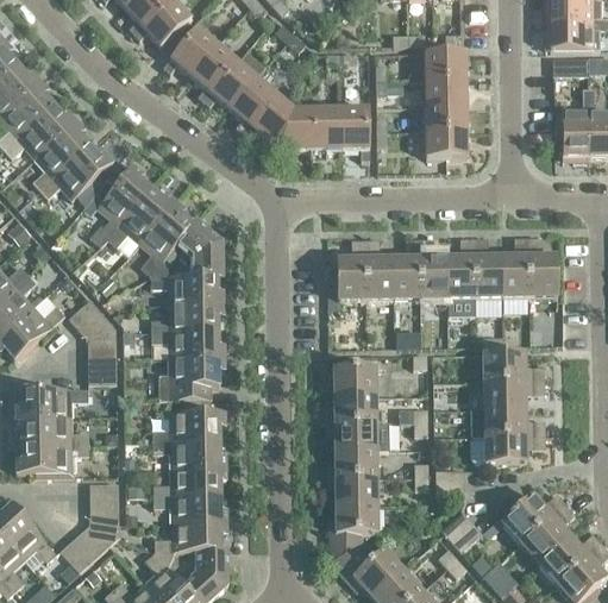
[(130,30),(135,35),(173,0),(135,0),(125,8),(137,22),(130,30)]
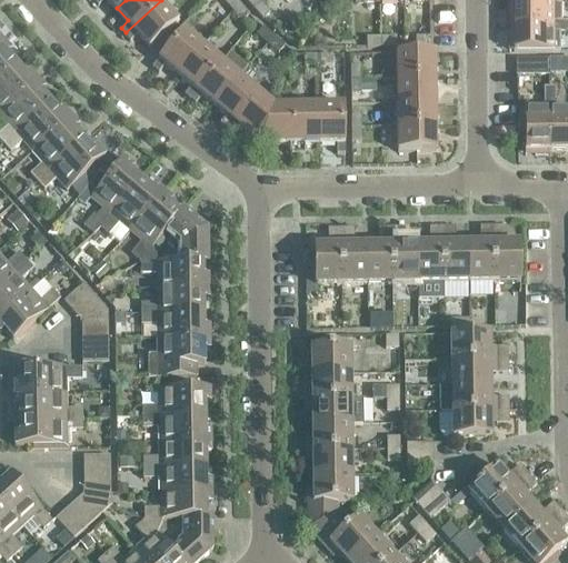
[(150,44),(179,19),(161,0),(126,32),(130,38),(138,31),(150,44)]
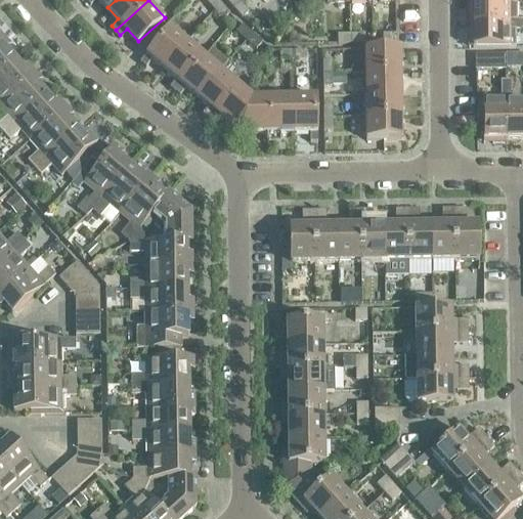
[(242,14),(249,8),(241,0),(238,0),(232,4),(242,14)]
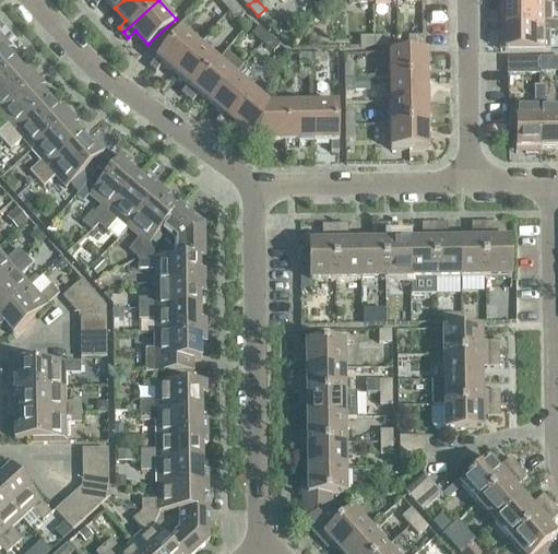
[(500,23),(543,23),(543,18),(551,18),(551,0),(500,0),(505,0),(505,9),(500,9),(500,23)]
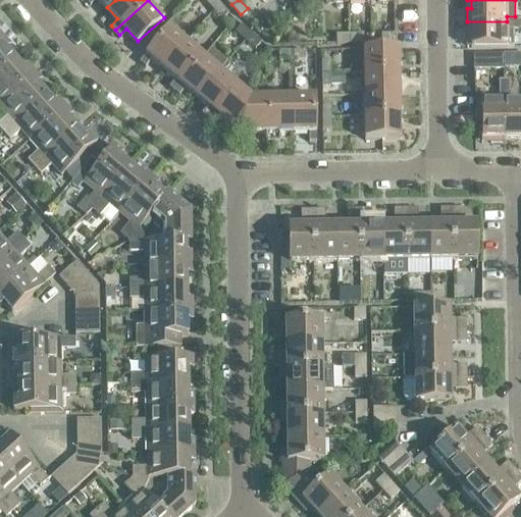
[(222,16),(228,10),(220,1),(213,7),(222,16)]
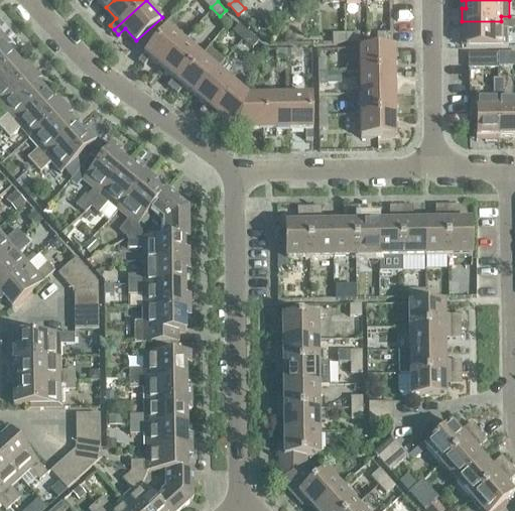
[(466,34),(466,43),(508,43),(508,26),(512,26),(512,16),(509,16),(501,16),(501,21),(462,21),(462,34),(466,34)]
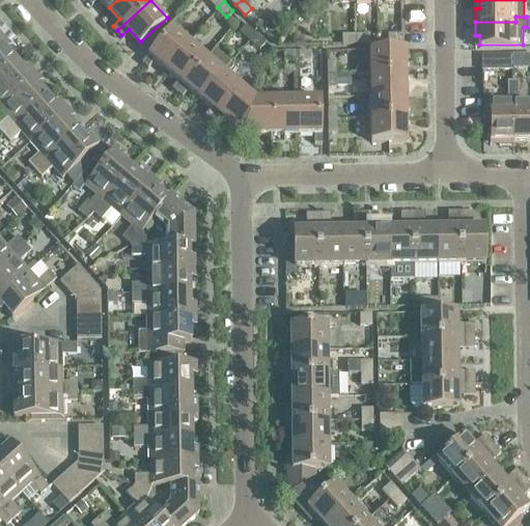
[(251,37),(256,30),(246,23),(241,30),(251,37)]
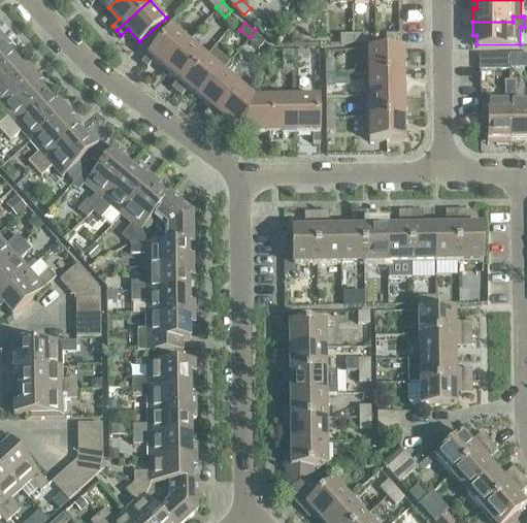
[(155,58),(165,67),(189,39),(170,25),(141,59),(149,65),(155,58)]
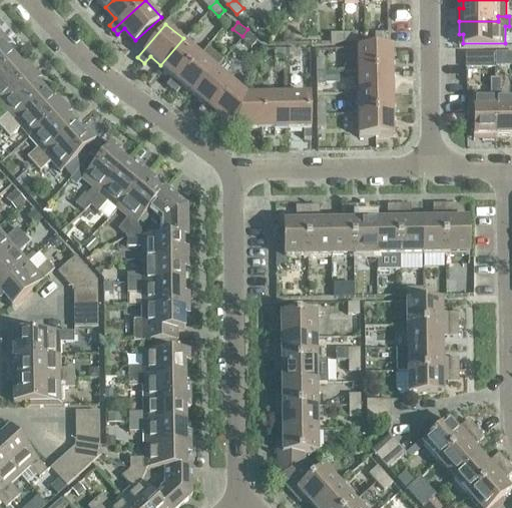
[(252,44),(258,37),(247,29),(242,36),(252,44)]
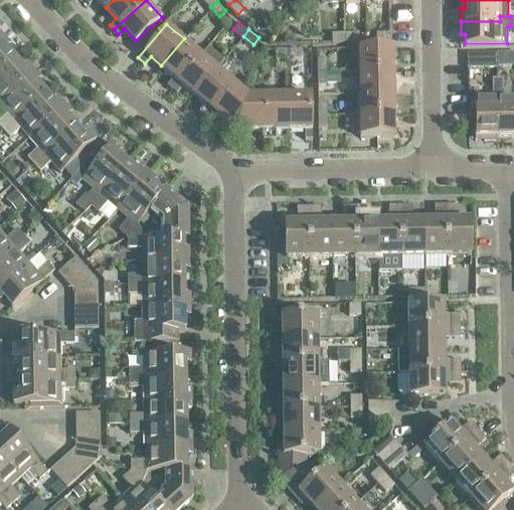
[(332,39),(345,39),(345,30),(332,31),(332,39)]
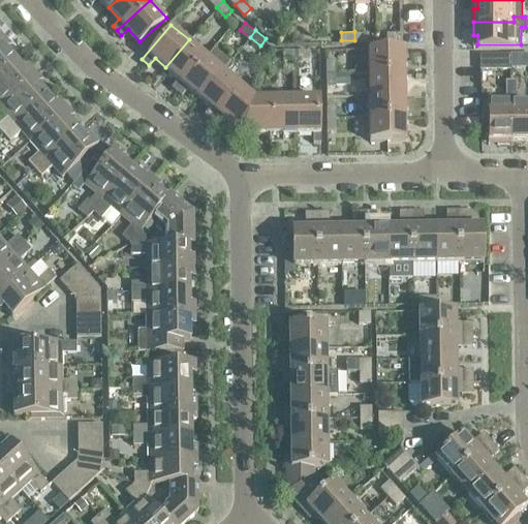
[(354,40),(367,40),(367,31),(354,31),(354,40)]
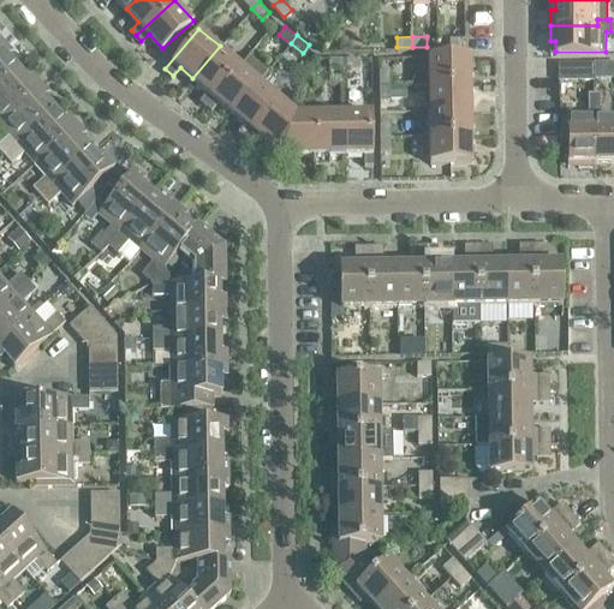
[(449,47),(465,47),(465,36),(449,36),(449,47)]
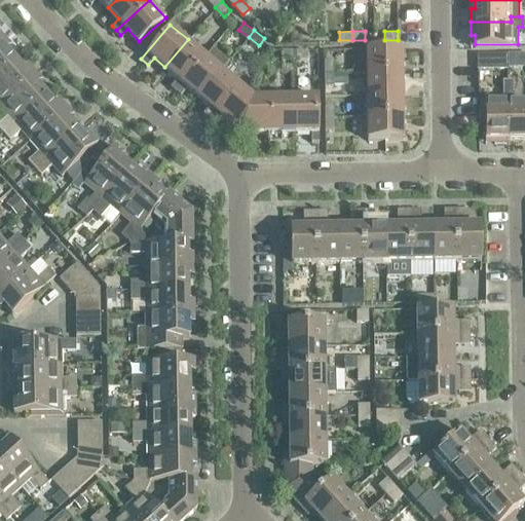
[(0,70),(15,57),(7,47),(10,44),(3,36),(0,38),(0,70)]
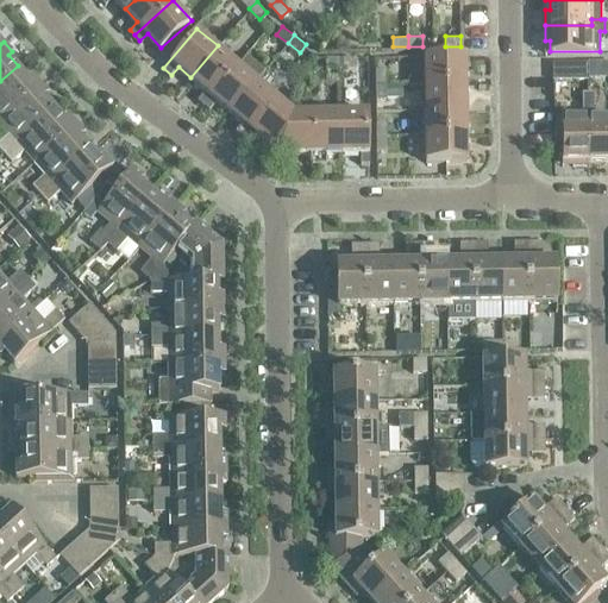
[(198,98),(204,102),(237,62),(218,45),(190,77),(205,89),(198,98)]
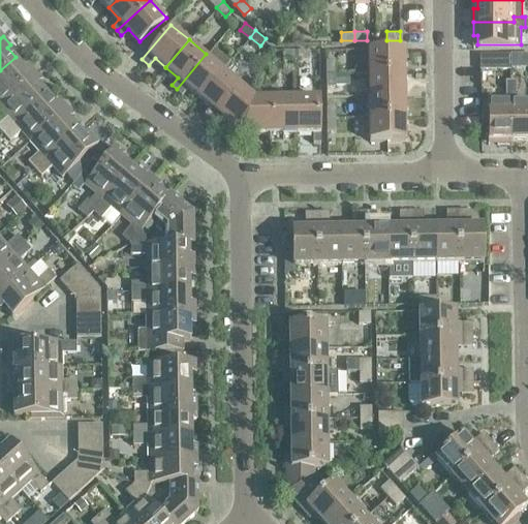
[(369,70),(405,69),(404,47),(369,47),(369,70)]
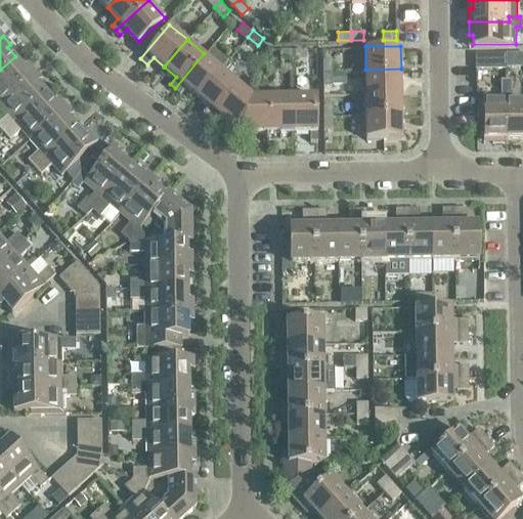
[(280,56),(294,56),(293,47),(280,47),(280,56)]
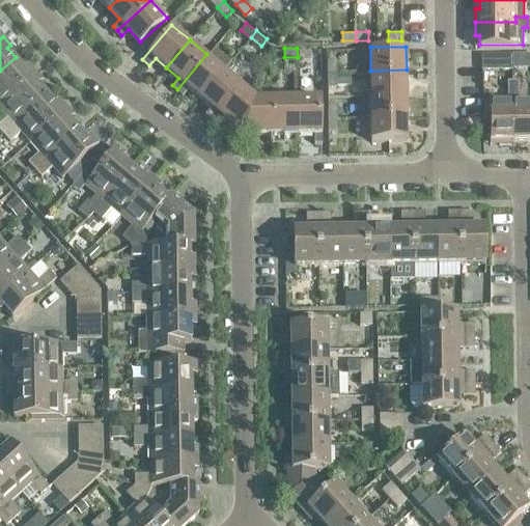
[(298,57),(310,57),(310,48),(297,48),(298,57)]
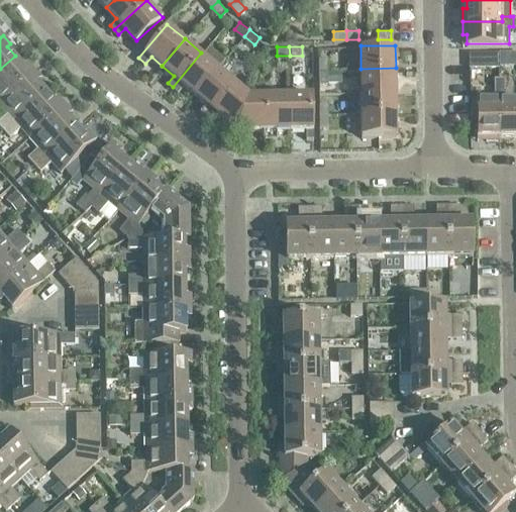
[(470,65),(499,64),(499,49),(470,50),(470,65)]
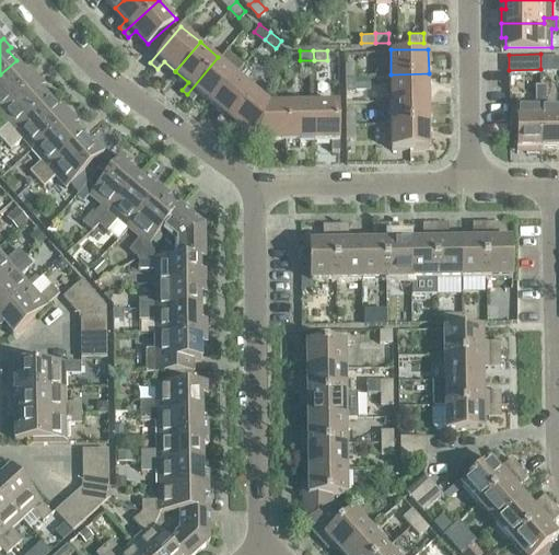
[(211,102),(236,72),(218,57),(187,94),(193,99),(199,91),(211,102)]
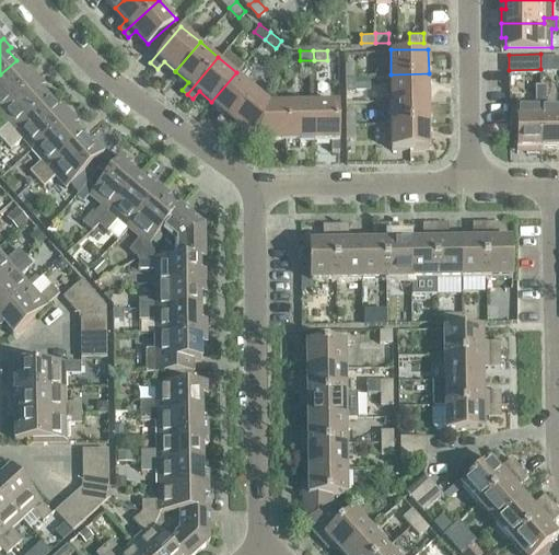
[(25,70),(16,60),(0,74),(0,107),(37,76),(30,67),(25,70)]
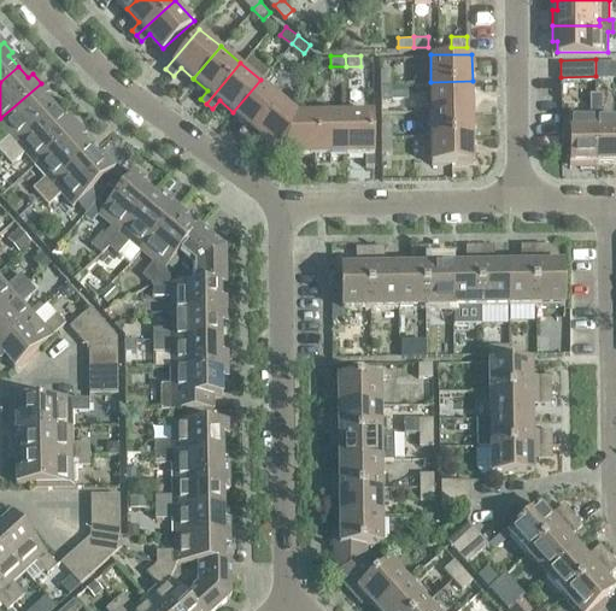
[(381,82),(392,83),(392,68),(381,68),(381,82)]
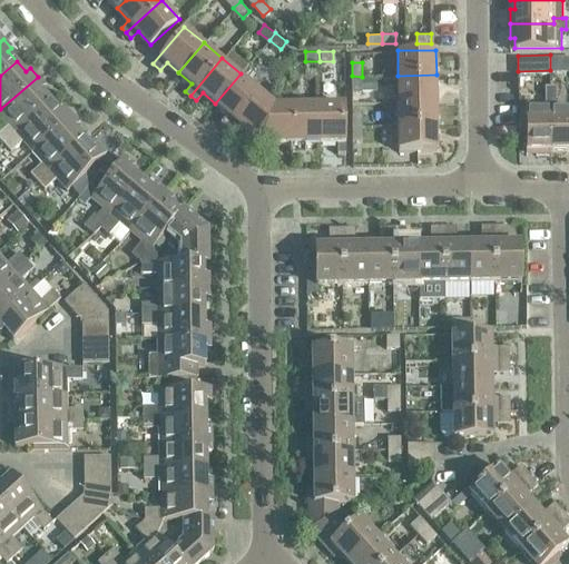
[(227,114),(221,121),(227,127),(258,89),(241,73),(215,104),(227,114)]
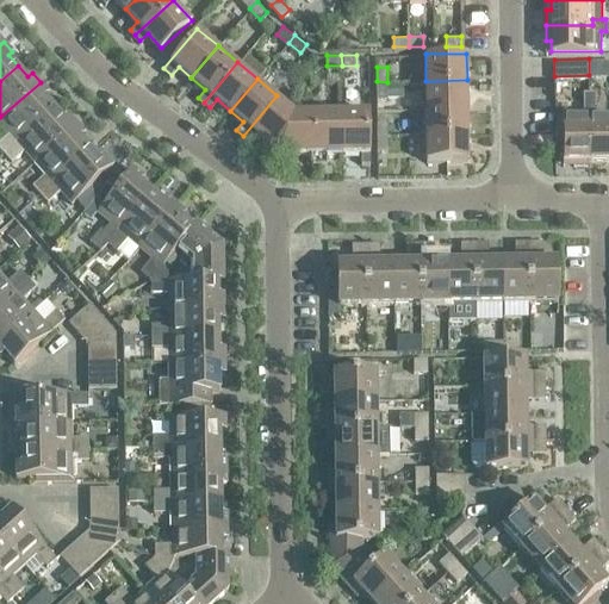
[(426,107),(467,106),(467,80),(426,81),(426,107)]
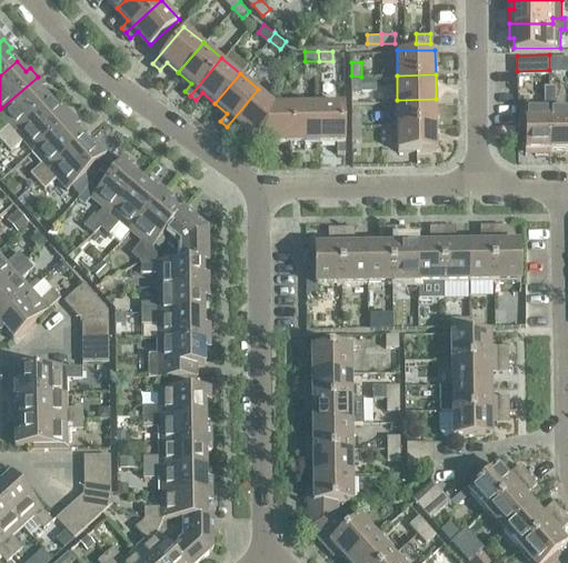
[(351,90),(361,90),(361,88),(361,77),(351,76),(351,90)]
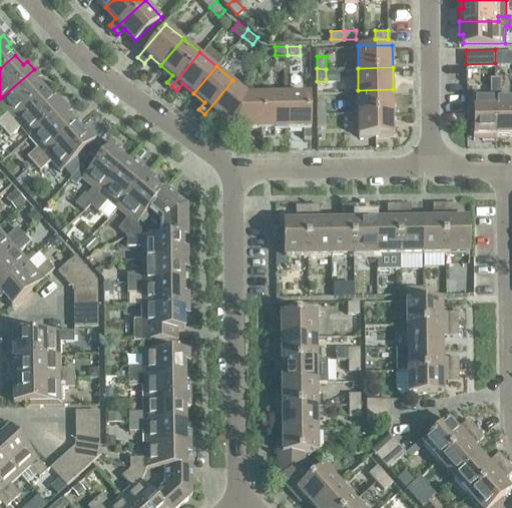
[(336,68),(326,69),(326,79),(336,79),(336,68)]
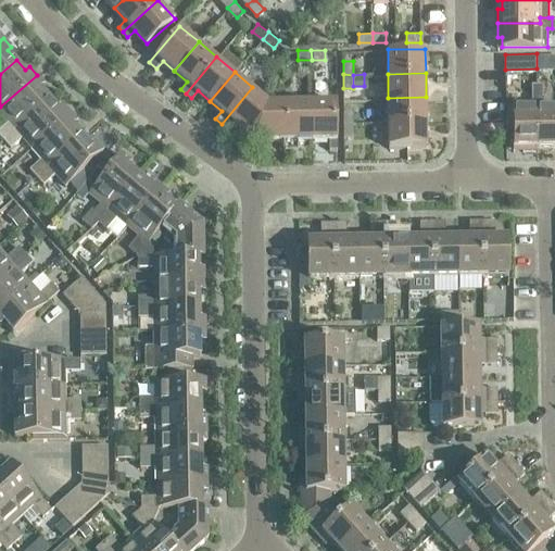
[(0,126),(0,134),(3,138),(49,97),(40,87),(45,84),(37,75),(0,107),(0,108),(10,119),(0,126)]
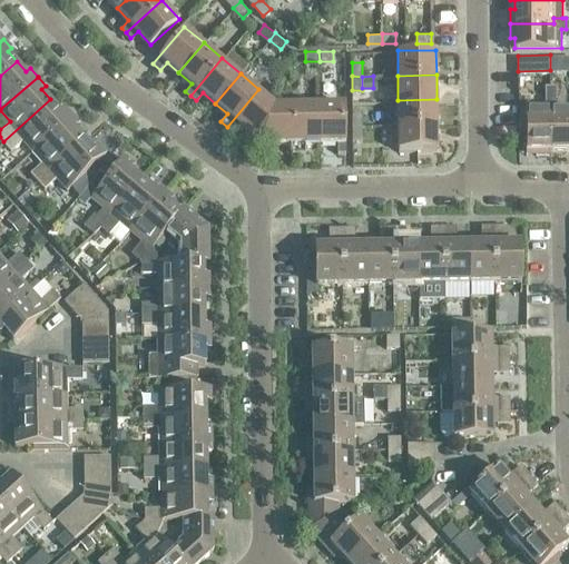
[(545,96),(556,96),(556,83),(545,83),(545,96)]
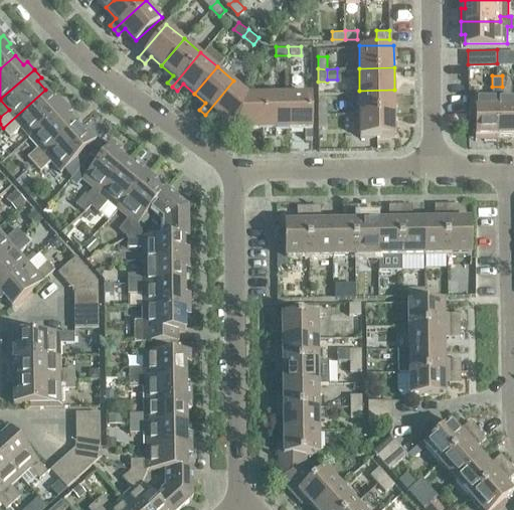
[(208,117),(211,117),(216,112),(235,128),(248,93),(233,80),(205,115),(208,117)]
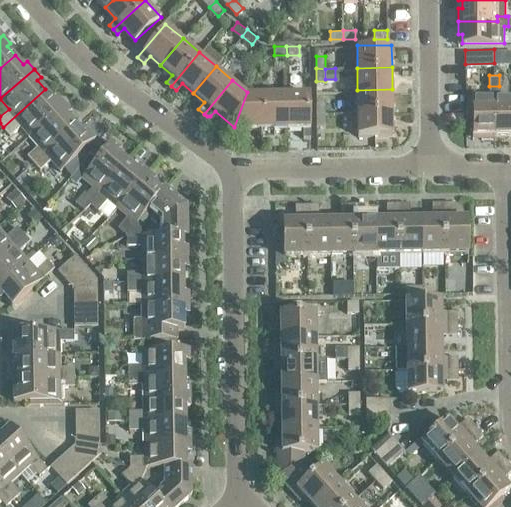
[(499,86),(489,86),(490,97),(494,97),(495,132),(510,131),(510,96),(499,97),(499,86)]
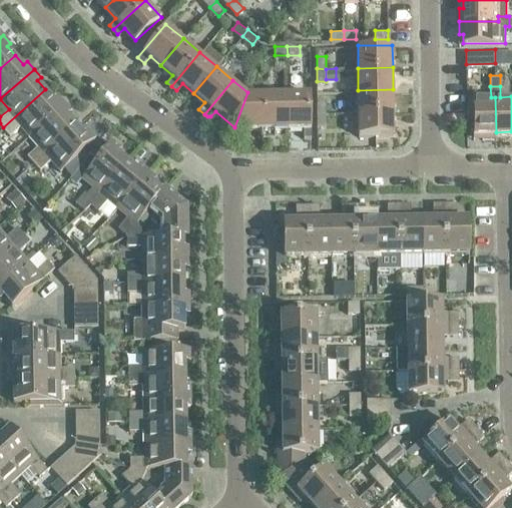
[(21,123),(30,133),(64,103),(57,95),(54,98),(45,89),(3,127),(9,134),(21,123)]
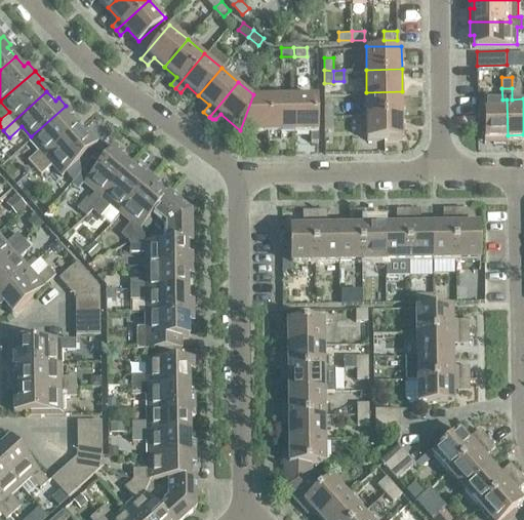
[(367,114),(402,114),(402,91),(366,92),(367,114)]
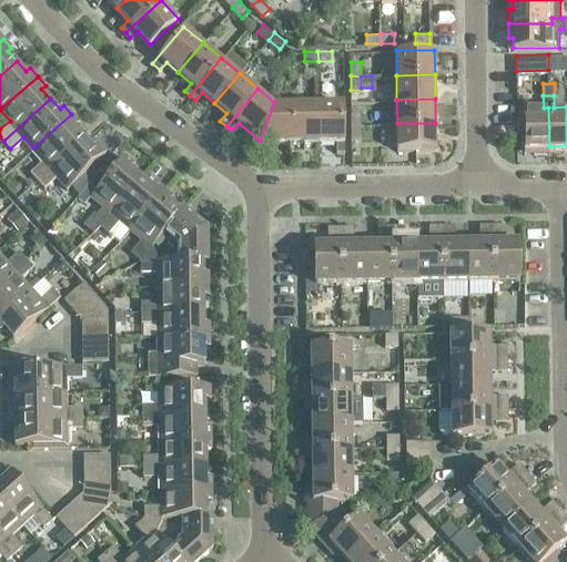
[(260,141),(289,141),(289,149),(291,151),(295,151),(295,102),(274,102),(260,141)]
